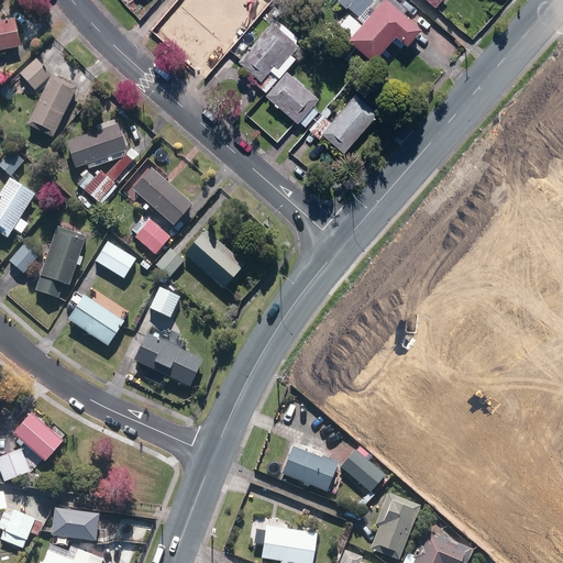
[(201,35),(225,37),(228,0),(198,0),(198,13),(203,13),(201,35)]
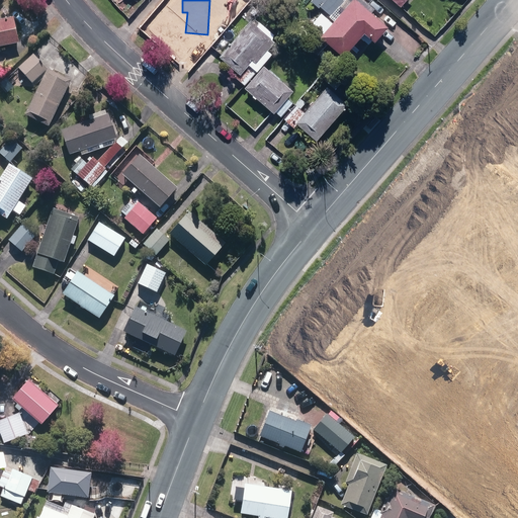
[(224,0),(218,7),(230,17),(243,0),(224,0)]
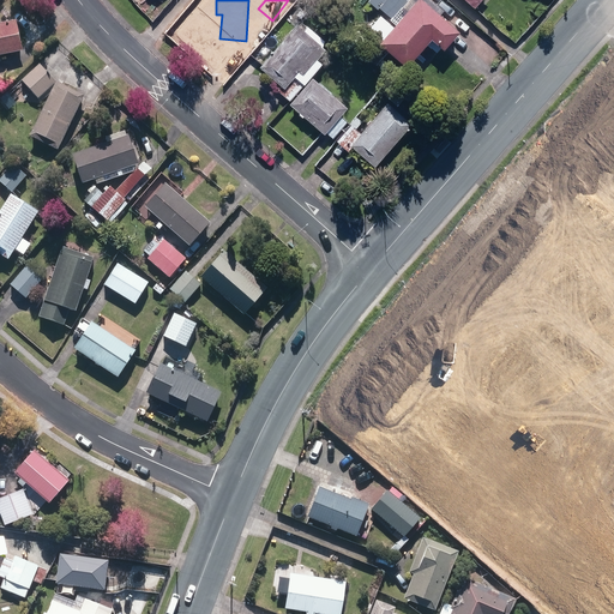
[(413,0),(377,42),(405,66),(429,37),(443,48),(458,30),(423,0),(413,0)]
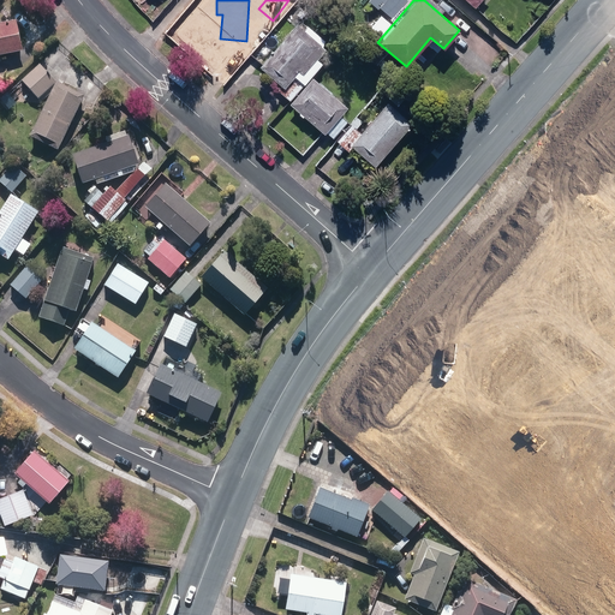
[(0,23),(0,55),(21,52),(15,21),(0,23)]
